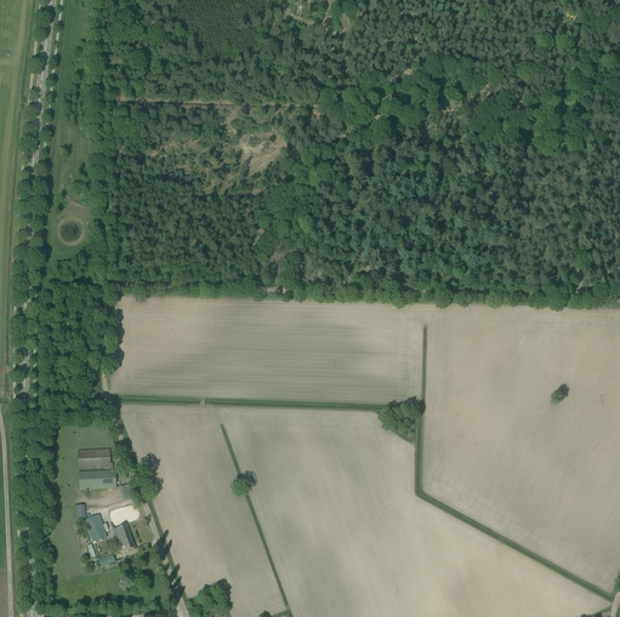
[(112,461),(111,446),(104,447),(79,449),(79,467),(112,466),(112,461)]
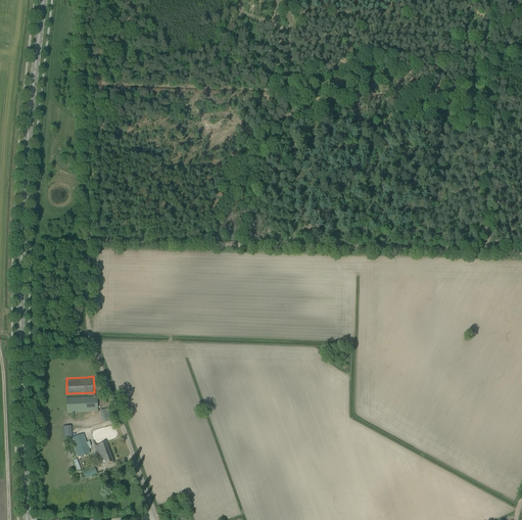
[(66,395),(67,410),(99,409),(98,393),(96,393),(96,388),(94,388),(94,392),(94,393),(66,395)]
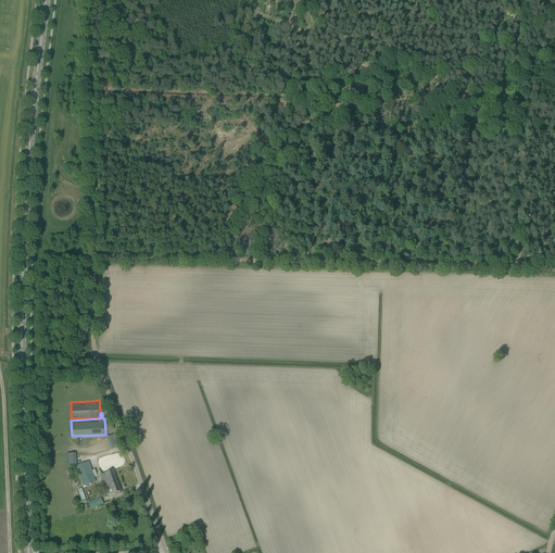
[(120,444),(115,431),(106,434),(111,447),(120,444)]
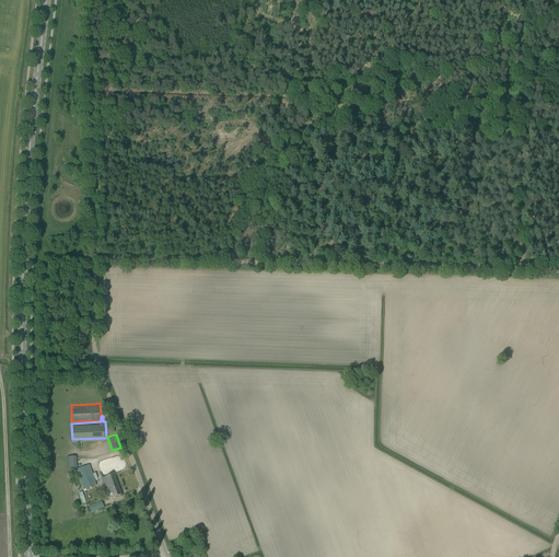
[(77,466),(84,487),(97,483),(91,462),(77,466)]
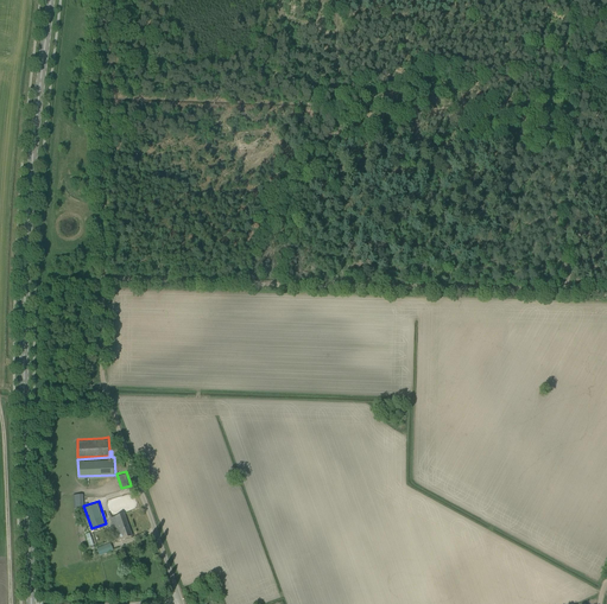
[(130,523),(125,510),(111,515),(115,529),(117,528),(130,523)]
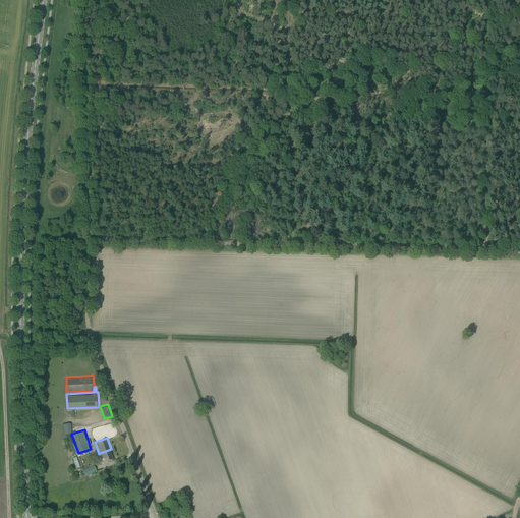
[(114,457),(111,449),(100,453),(99,454),(102,461),(114,457)]
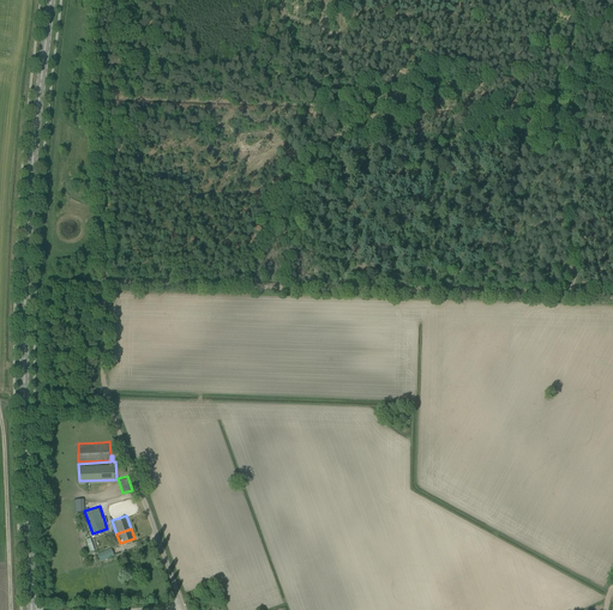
[(115,553),(113,545),(98,551),(102,559),(115,553)]
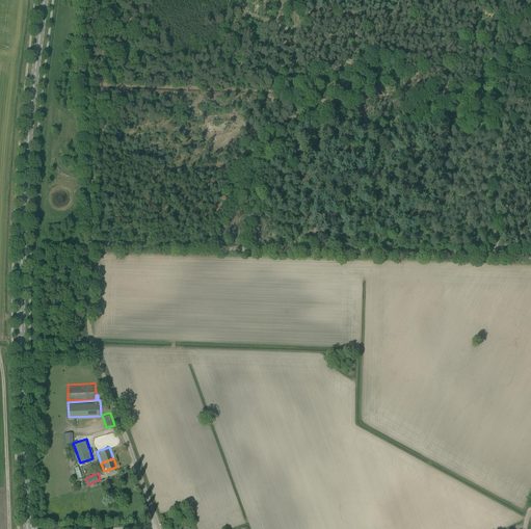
All buildings are outlined.
